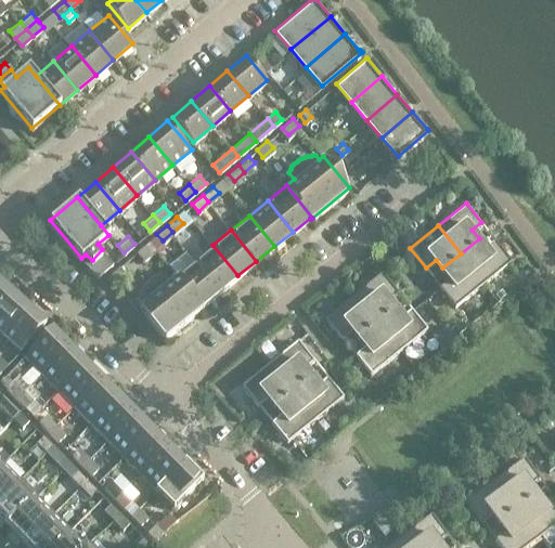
[(461,253),(483,282),(512,259),(495,238),(486,247),(479,238),(461,253)]
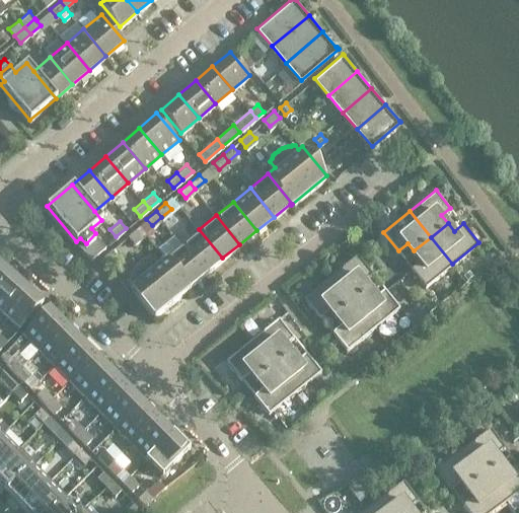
[(139,225),(130,233),(135,239),(145,231),(139,225)]
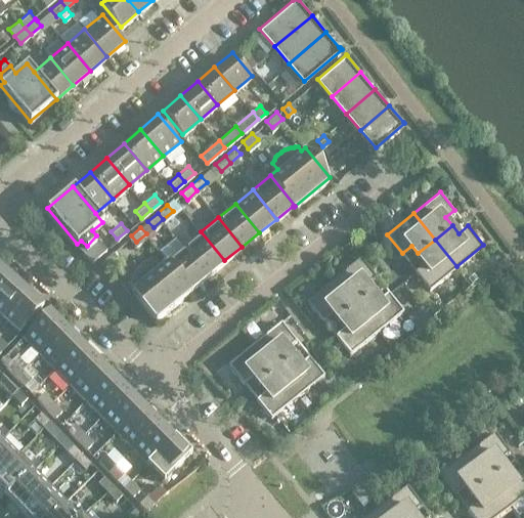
[(201,231),(184,245),(208,274),(224,260),(201,231)]
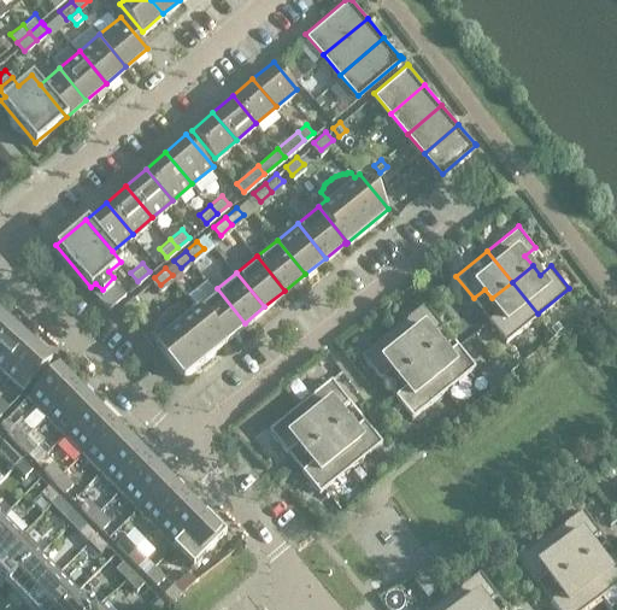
[(187,293),(197,305),(225,341),(227,340),(225,339),(245,323),(217,288),(207,276),(187,293)]
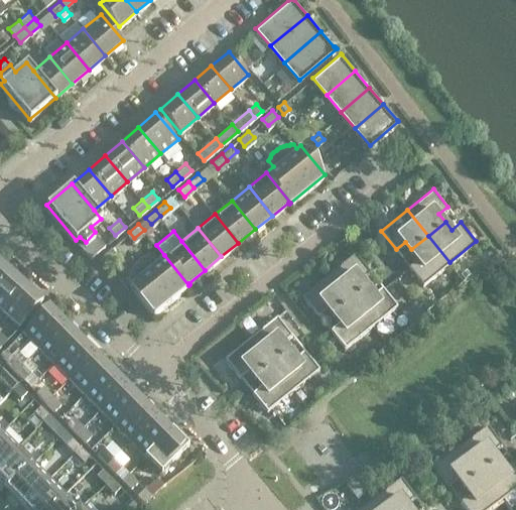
[(82,246),(87,251),(100,237),(95,232),(86,242),(82,246)]
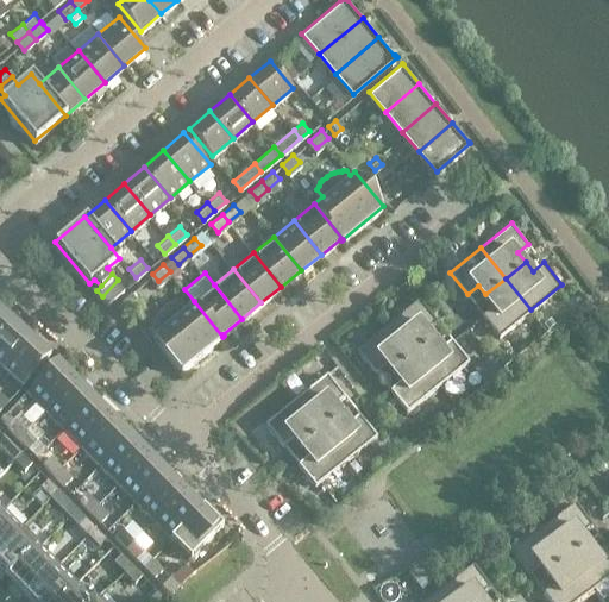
[(506,278),(485,294),(493,303),(482,312),(500,334),(531,309),(506,278)]
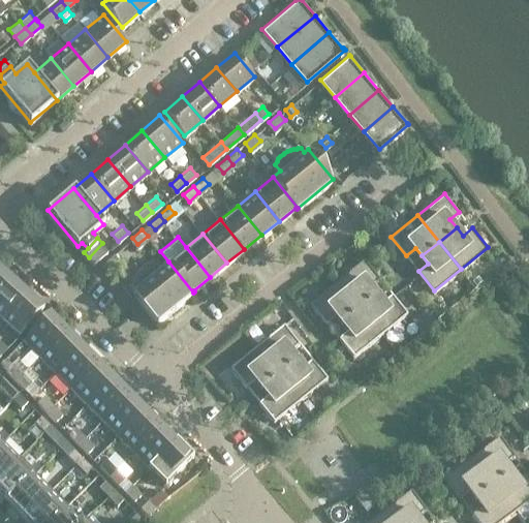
[(89,257),(94,262),(106,248),(102,243),(89,257)]
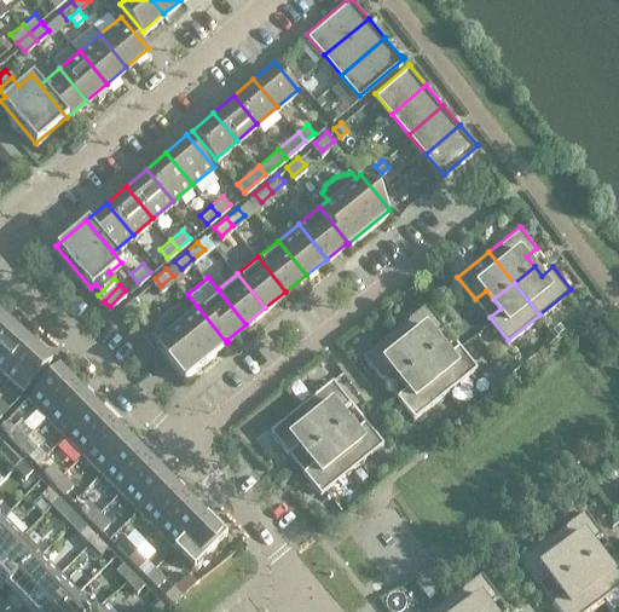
[(134,295),(120,307),(128,317),(142,305),(134,295)]
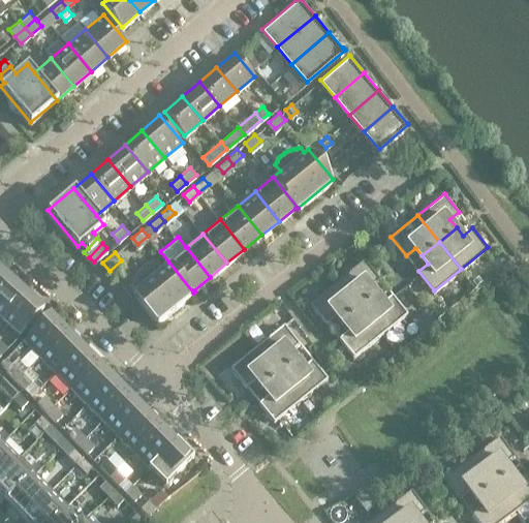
[(360,306),(376,293),(370,284),(379,277),(365,257),(338,279),(360,306)]
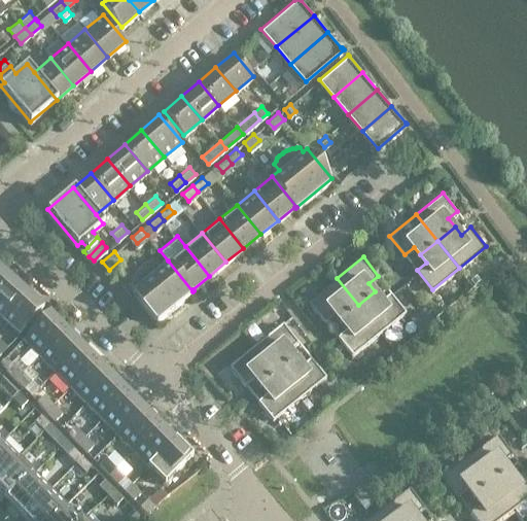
[(192,291),(168,261),(160,267),(154,259),(151,261),(148,262),(145,264),(143,266),(140,268),(138,270),(137,272),(136,274),(135,277),(134,280),(134,282),(136,285),(132,289),(157,319),(192,291)]
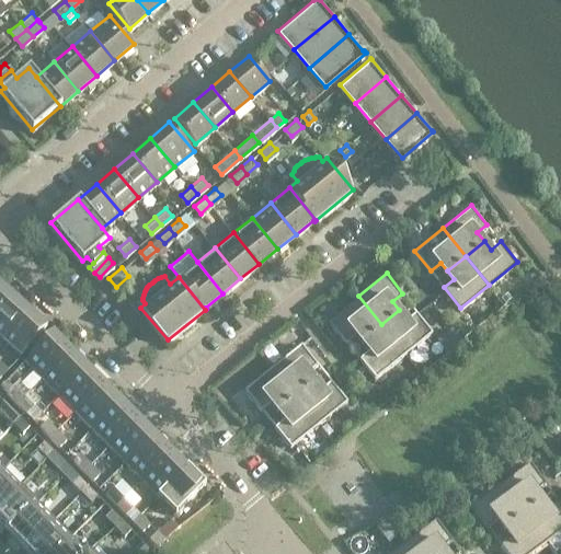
[(0,302),(11,291),(0,280),(0,302)]
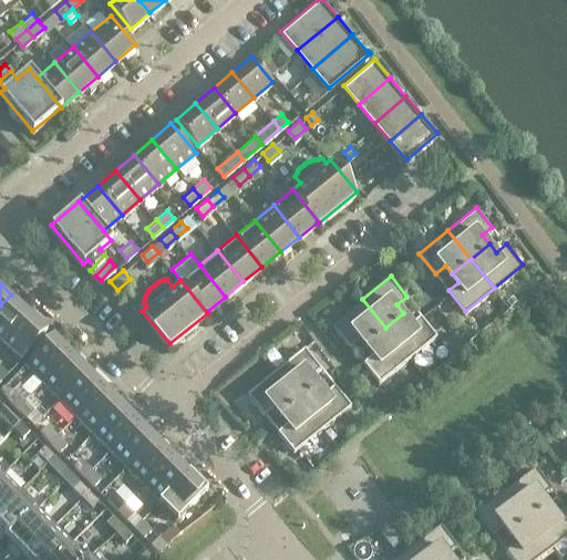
[(0,306),(0,335),(3,339),(29,310),(11,294),(0,306)]
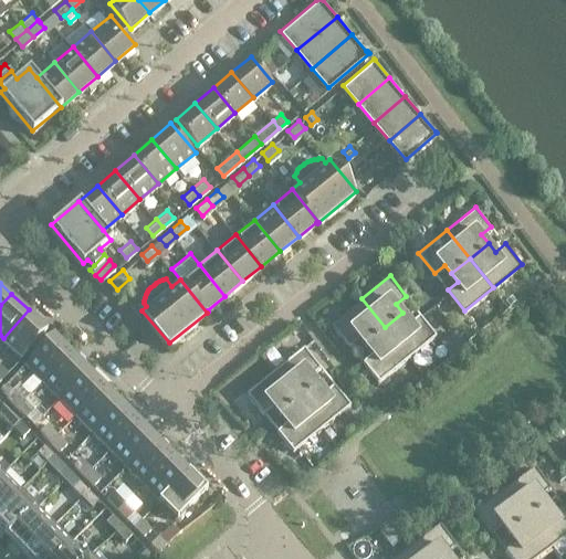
[(358,334),(366,343),(385,327),(362,298),(333,322),(348,343),(358,334)]
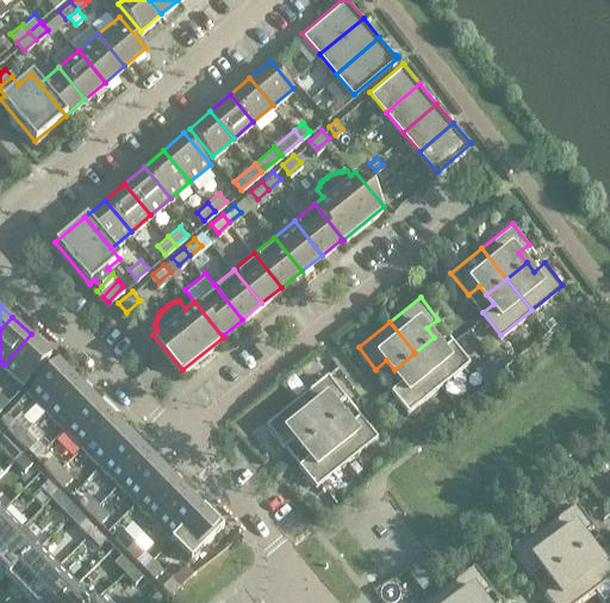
[(23,383),(51,353),(31,334),(4,365),(23,383)]
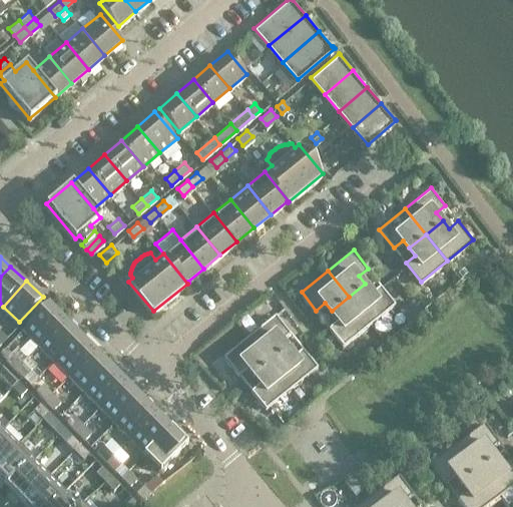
[(365,284),(349,297),(370,323),(395,302),(381,284),(372,291),(365,284)]
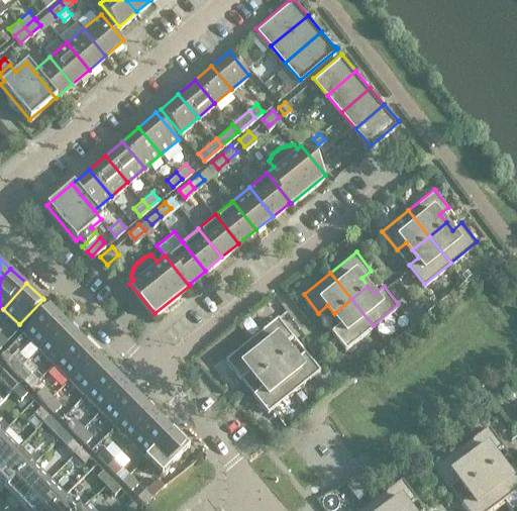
[(351,299),(334,313),(340,321),(331,328),(345,346),(373,325),(351,299)]
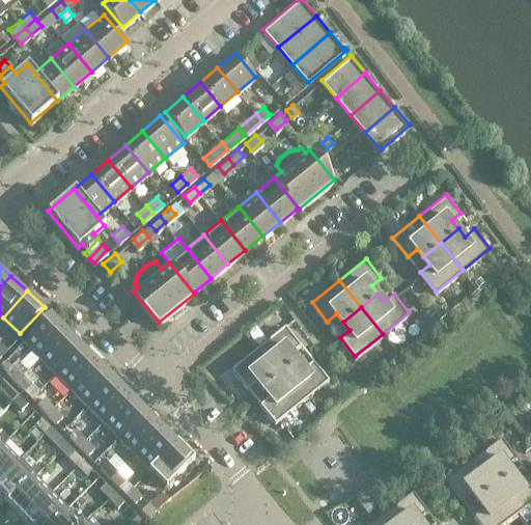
[(50,312),(23,338),(39,356),(66,329),(50,312)]
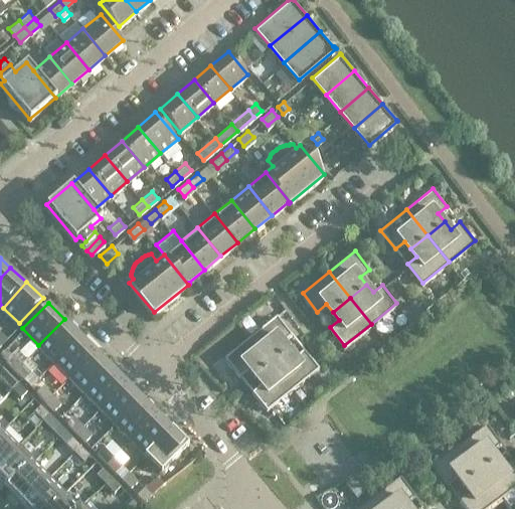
[(272,361),(289,347),(283,340),(292,332),(277,314),(250,335),(272,361)]
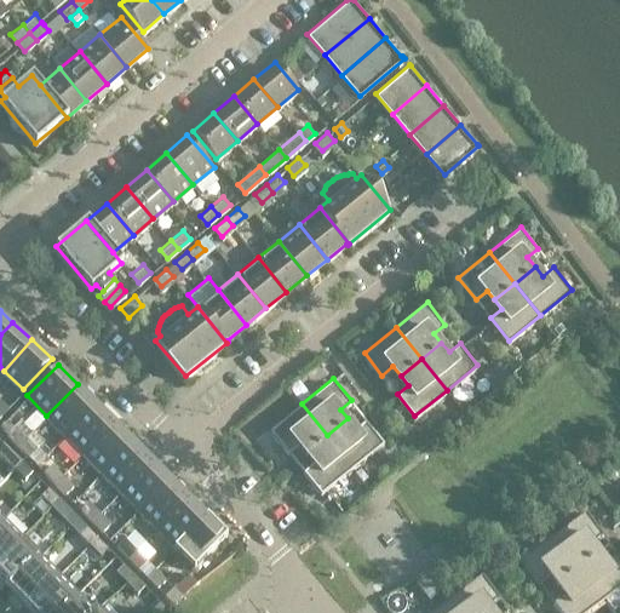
[(78,384),(46,416),(64,434),(96,402),(78,384)]
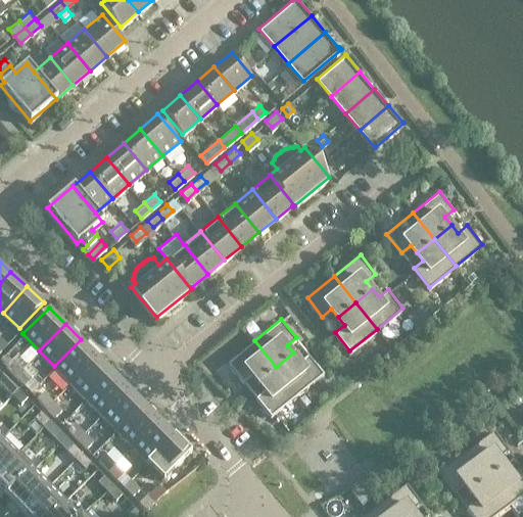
[(81,339),(54,366),(70,381),(97,356),(81,339)]
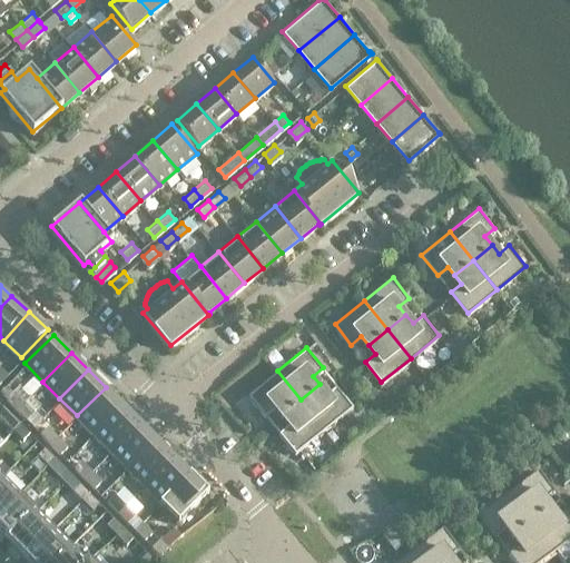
[(275,406),(282,414),(301,399),(277,371),(248,394),(265,414),(275,406)]
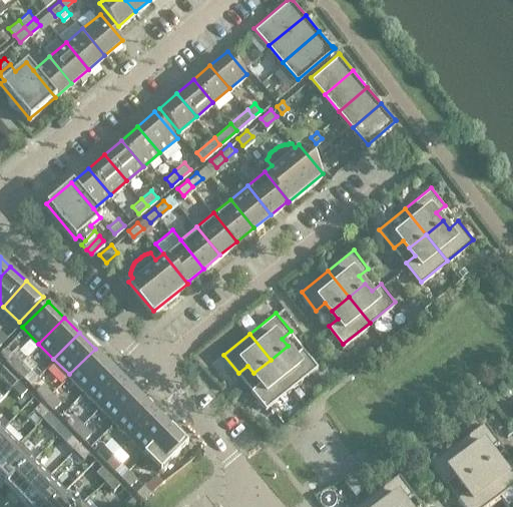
[(0,352),(15,367),(21,361),(6,345),(0,352)]
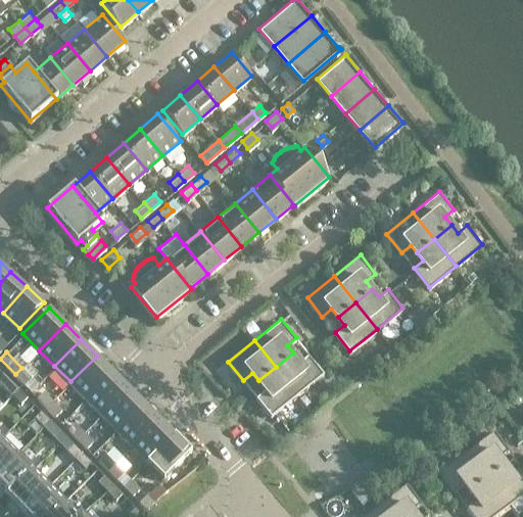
[(293,353),(276,367),(297,393),(324,372),(308,354),(299,361),(293,353)]
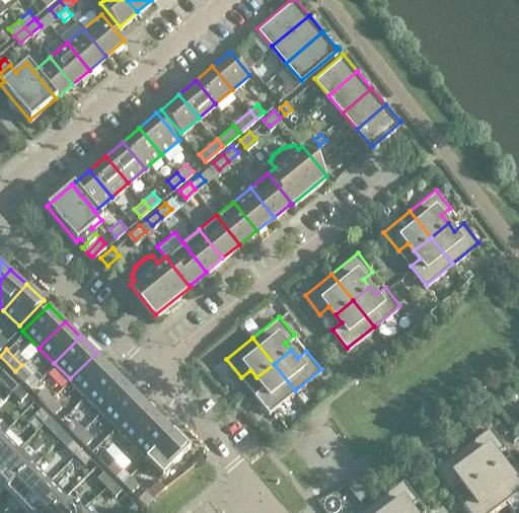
[(96,353),(70,378),(85,394),(112,368),(96,353)]
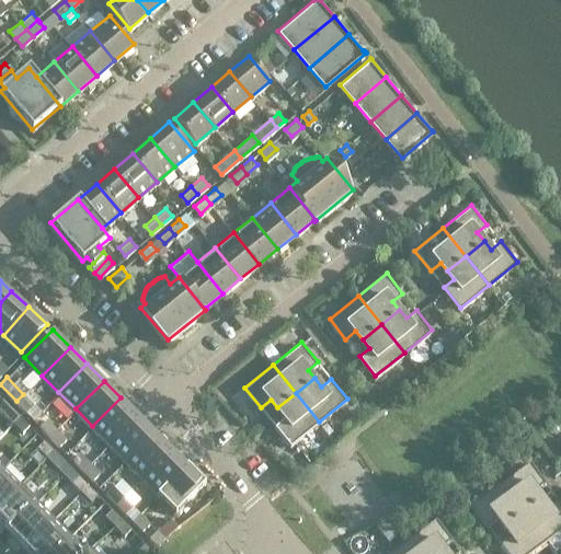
[(296,393),(277,407),(284,416),(274,424),(290,445),(319,422),(296,393)]
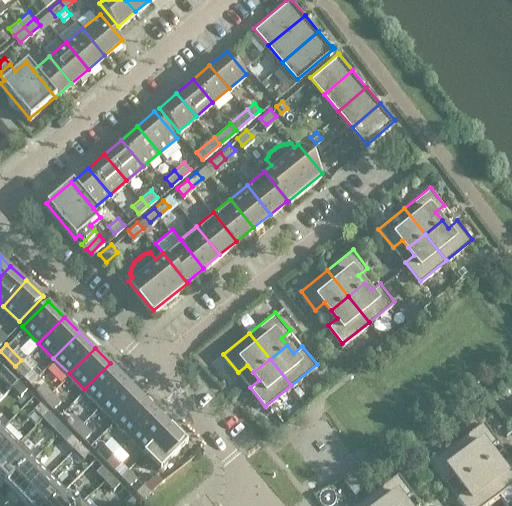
[(15,366),(21,372),(30,381),(36,375),(21,360),(15,366)]
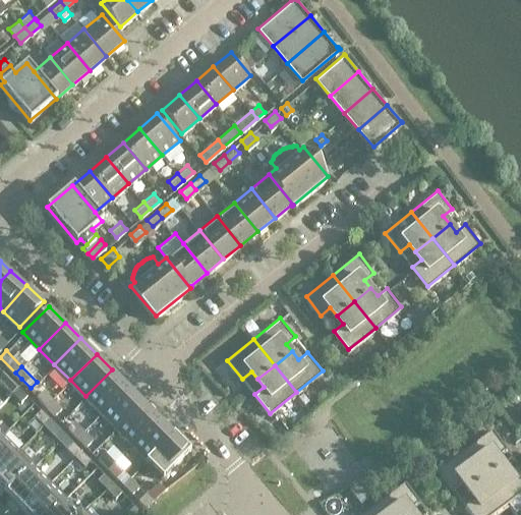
[(0,377),(12,390),(18,385),(2,367),(0,369),(0,377)]
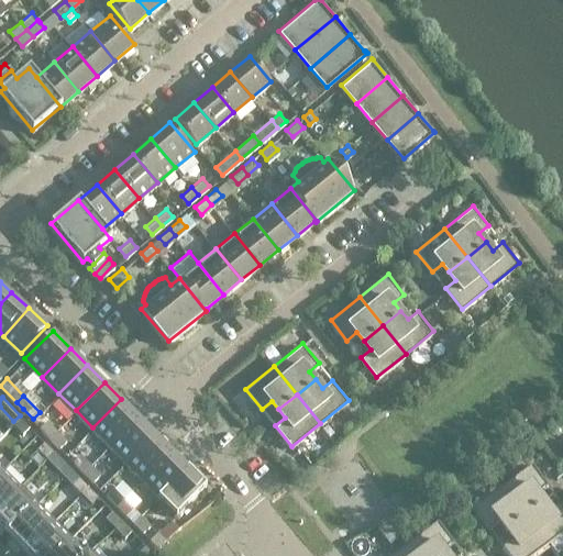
[(121,399),(92,427),(109,444),(138,415),(121,399)]
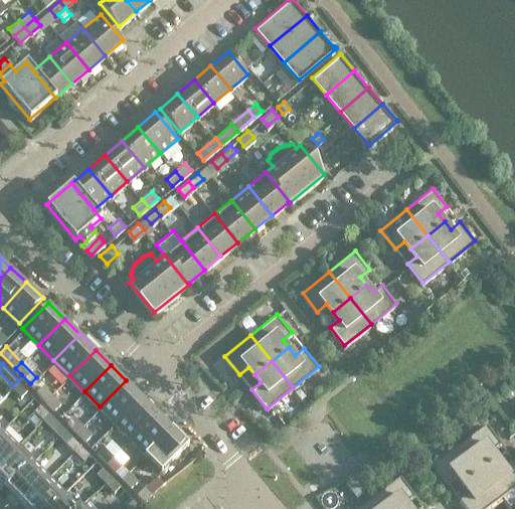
[(27,388),(25,387),(18,380),(12,385),(21,394),(27,388)]
